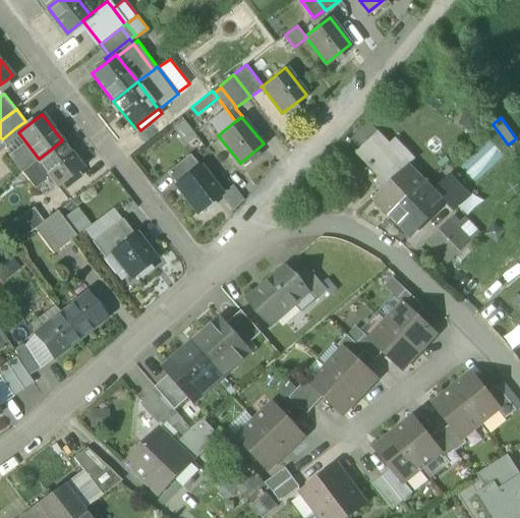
[(197,134),(184,118),(173,127),(185,144),(197,134)]
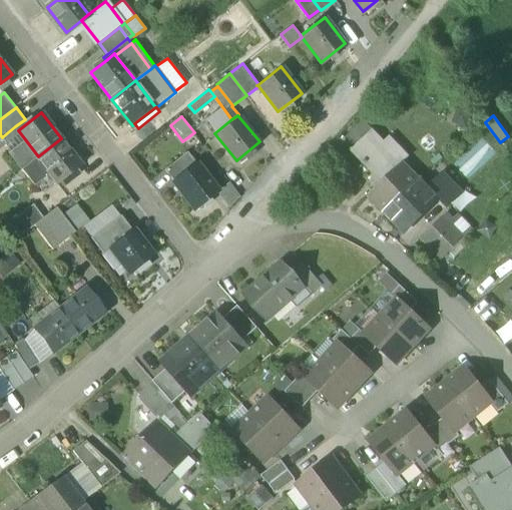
[(347,135),(356,145),(373,128),(365,119),(347,135)]
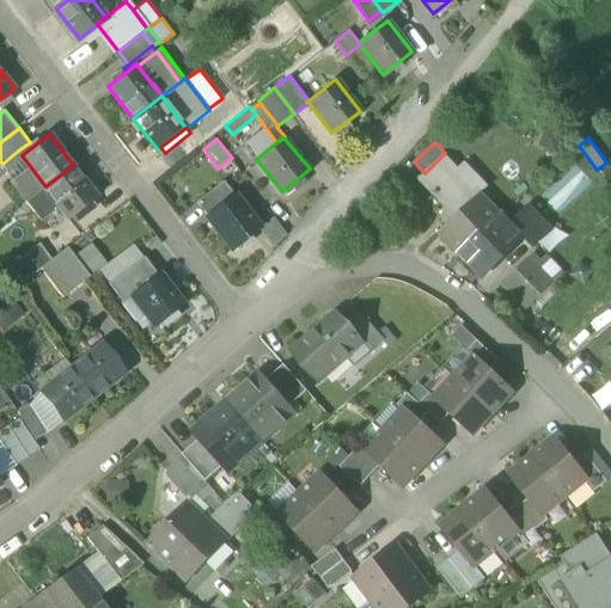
[(7,169),(5,170),(12,179),(30,166),(22,155),(18,151),(4,163),(7,169)]
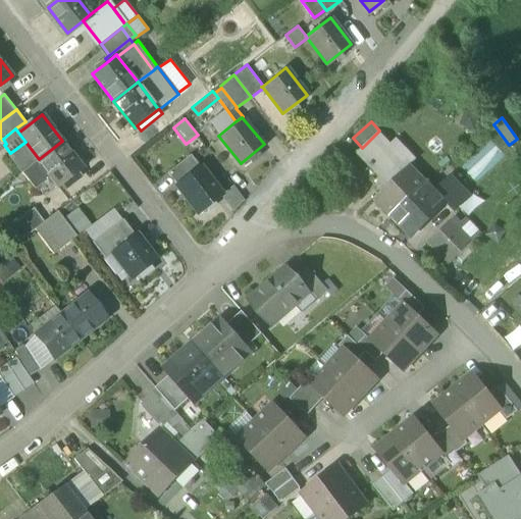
[(358,152),(388,185),(411,163),(392,144),(379,131),(362,148),(358,152)]
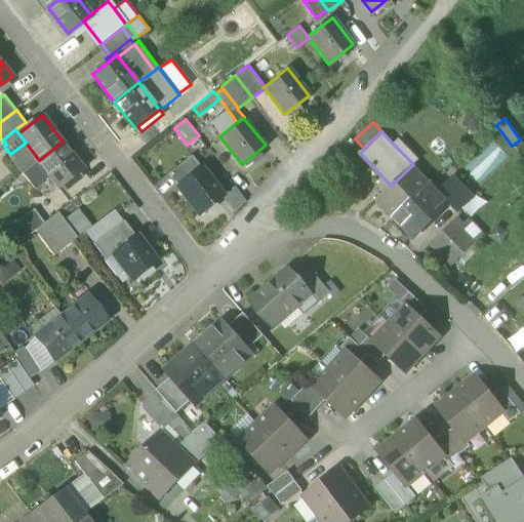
[(394,145),(413,164),(421,157),(402,136),(394,145)]
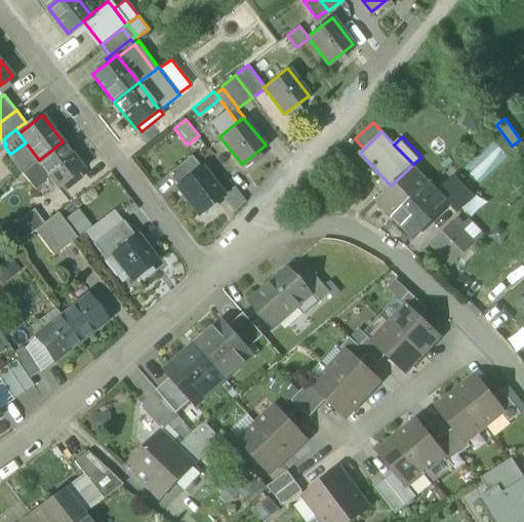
[(81,167),(63,142),(39,160),(51,175),(58,185),(81,167)]
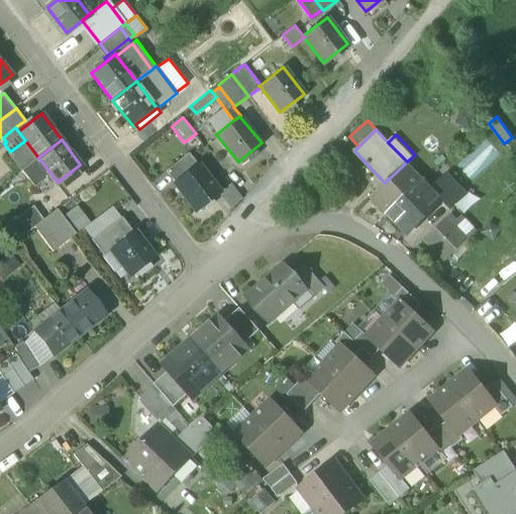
[(21,171),(23,169),(38,158),(25,140),(10,151),(8,153),(21,171)]
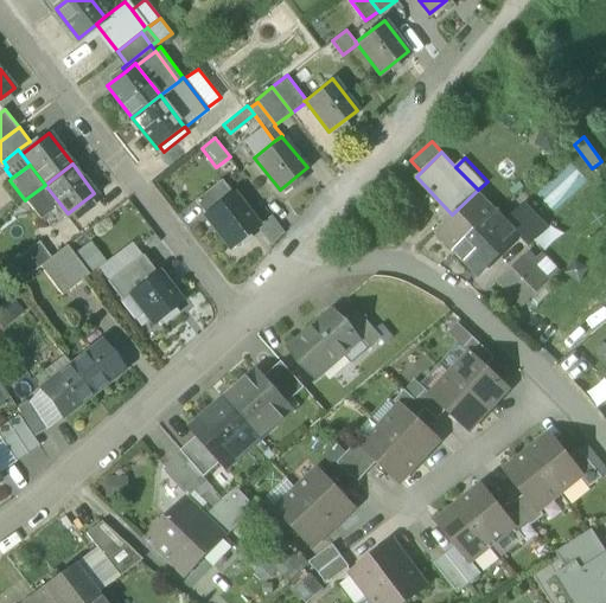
[(192,198),(205,215),(233,192),(219,177),(192,198)]
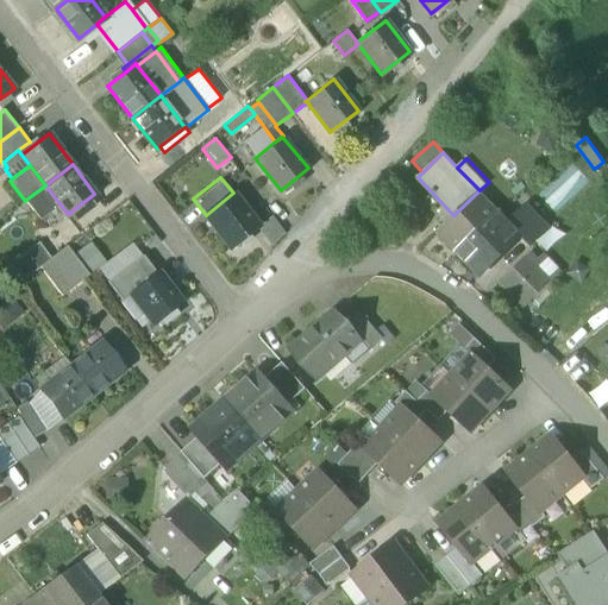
[(27,199),(42,218),(60,203),(45,186),(27,199)]
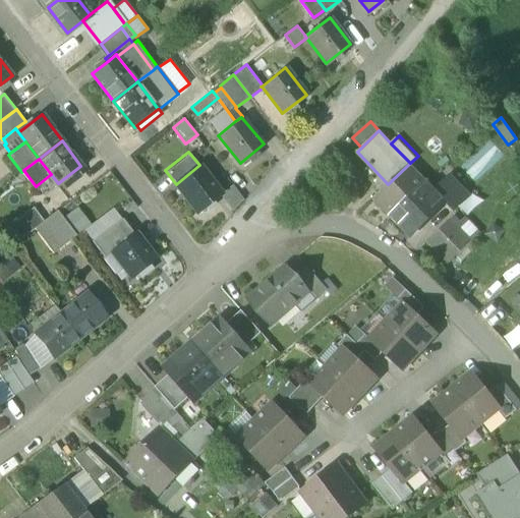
[(374,196),(391,214),(426,179),(425,179),(410,163),(388,184),(374,196)]
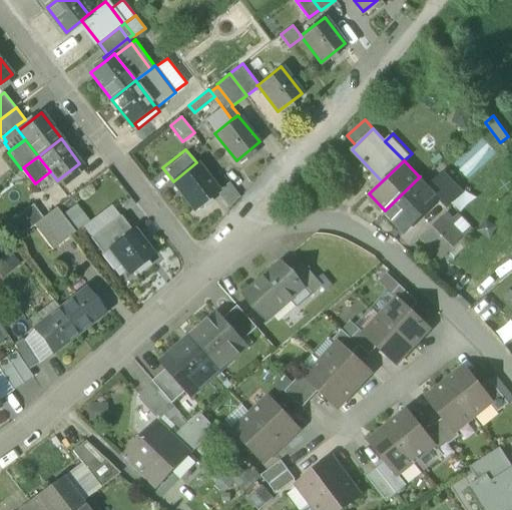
[(173,181),(194,206),(217,188),(196,162),(173,181)]
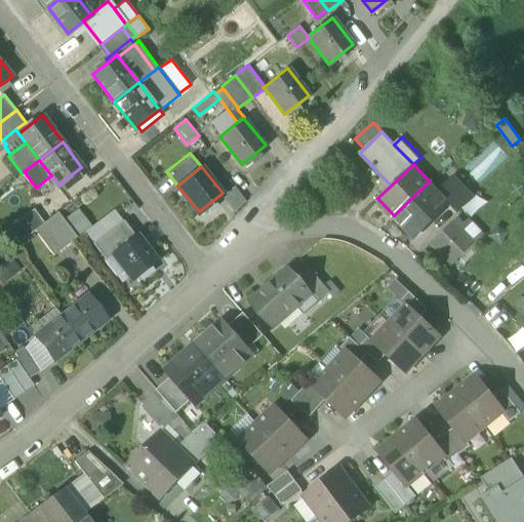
[(431,181),(430,181),(394,215),(414,237),(433,219),(449,203),(456,211),(473,196),(453,175),(439,189),(431,181)]
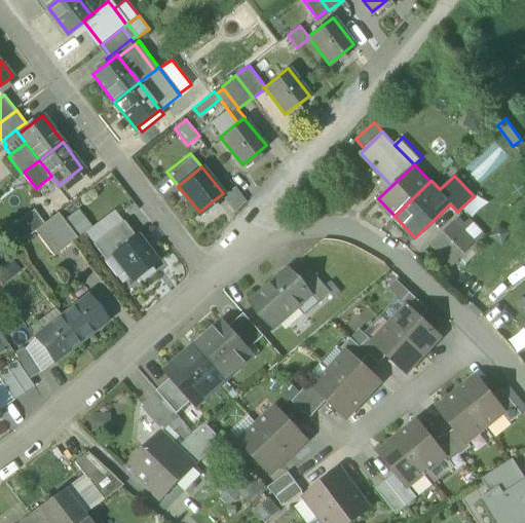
[(222,196),(234,213),(246,200),(235,186),(222,196)]
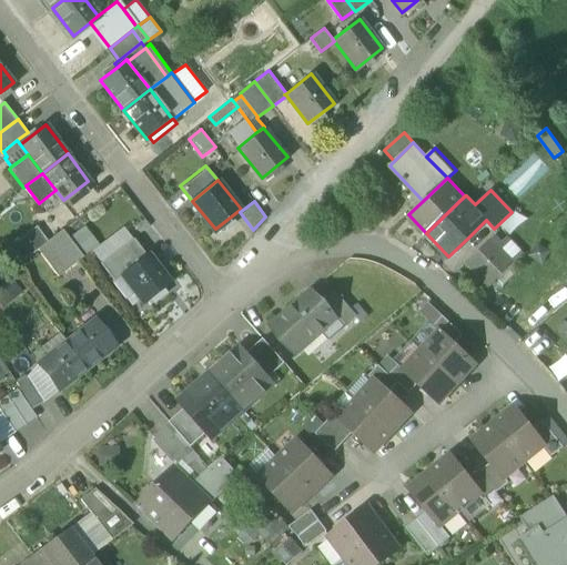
[(6,248),(19,264),(38,250),(48,242),(47,241),(34,224),(6,248)]
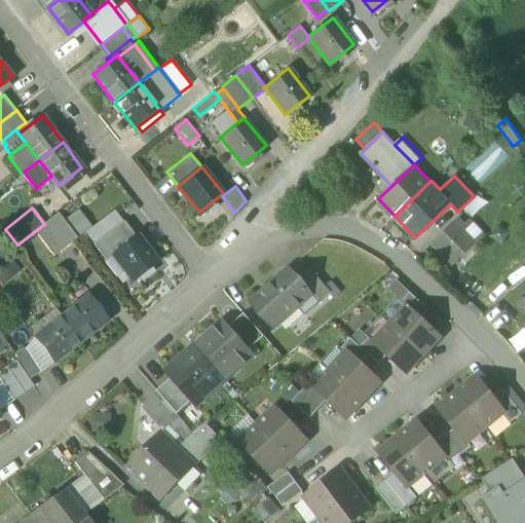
[(84,231),(92,225),(79,208),(66,217),(80,235),(84,231)]
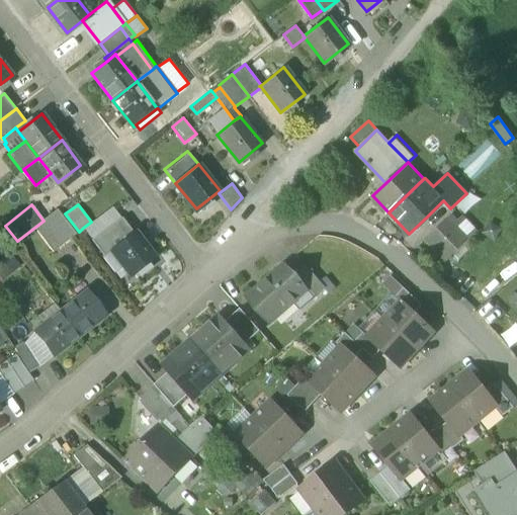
[(83,228),(92,240),(120,218),(111,206),(91,222),(83,228)]
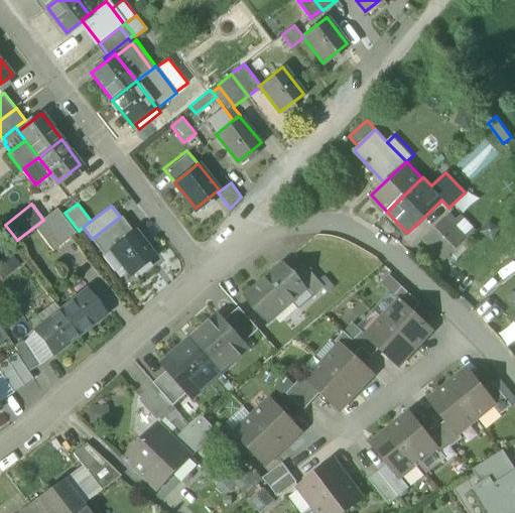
[(34,227),(52,250),(77,231),(57,208),(42,219),(43,220),(34,227)]
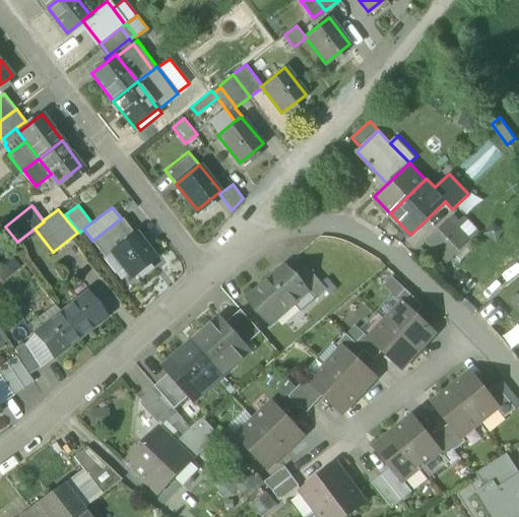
[(454,213),(450,217),(457,223),(465,233),(472,239),(481,230),(466,214),(461,219),(454,213)]
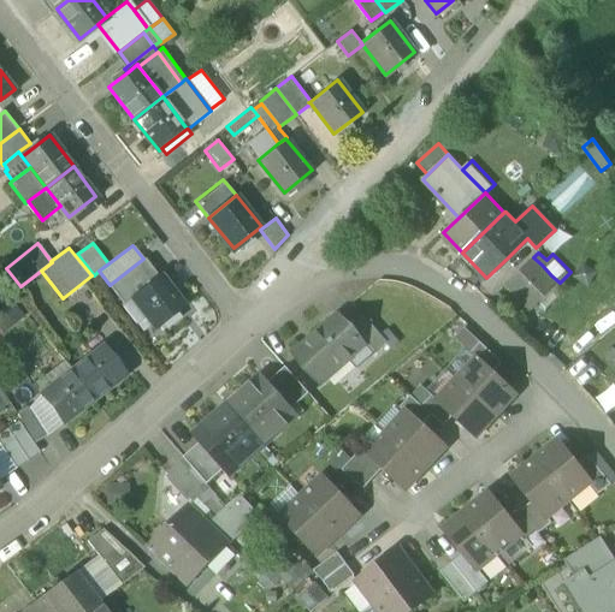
[(507,283),(532,309),(540,301),(560,283),(551,275),(542,265),(533,257),(507,283)]
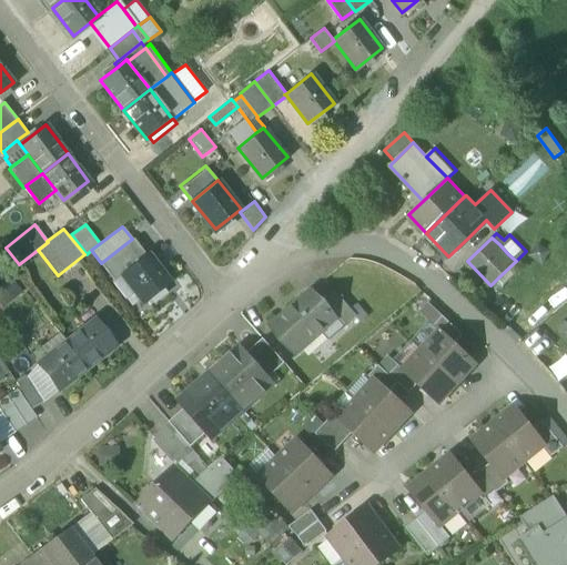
[(101,263),(113,280),(121,274),(120,273),(144,255),(132,239),(101,263)]
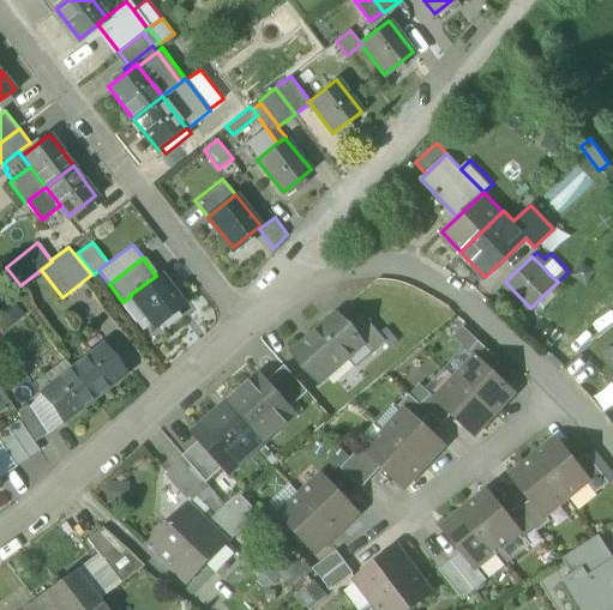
[(598,270),(583,260),(574,275),(587,284),(598,270)]
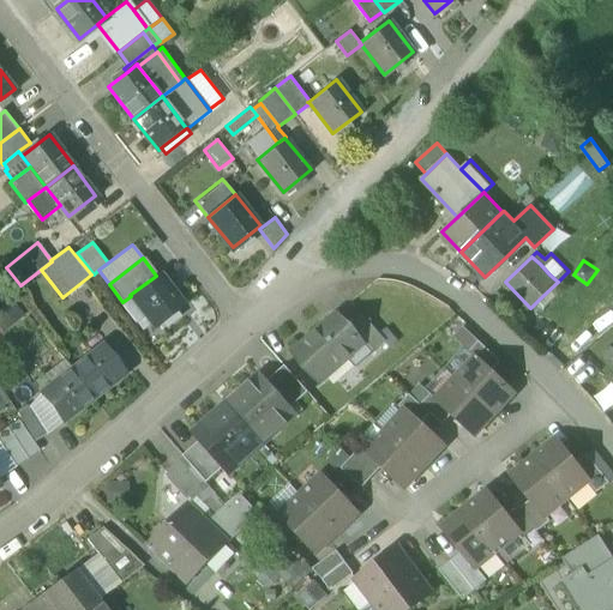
[(151,324),(154,326),(181,305),(157,273),(156,276),(130,295),(131,296),(151,324)]
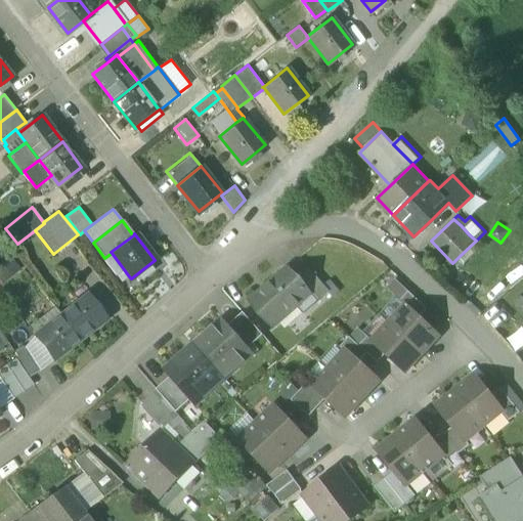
[(476,241),(460,256),(467,262),(482,248),(476,241)]
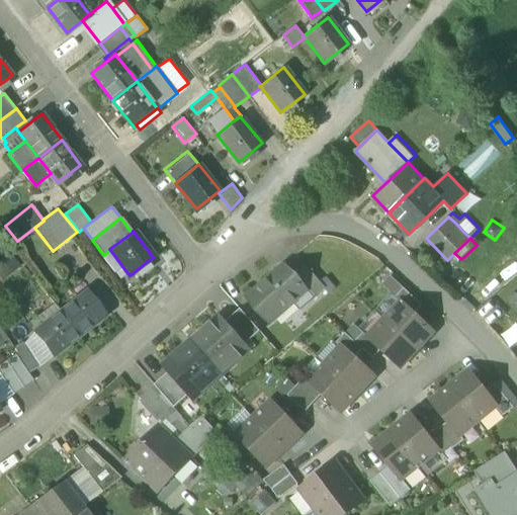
[(11,249),(0,256),(0,273),(3,278),(22,264),(11,249)]
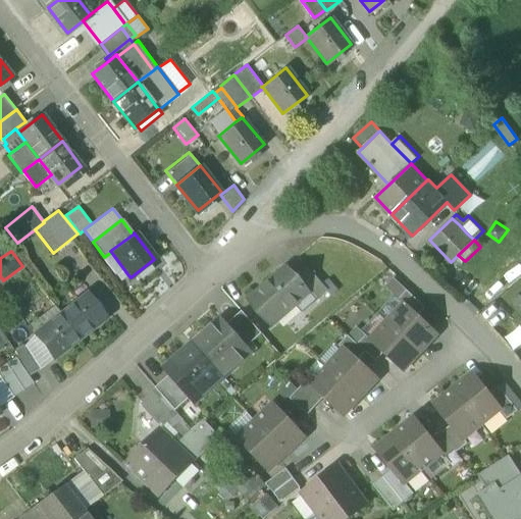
[(111,252),(104,257),(104,258),(121,280),(128,275),(111,252)]
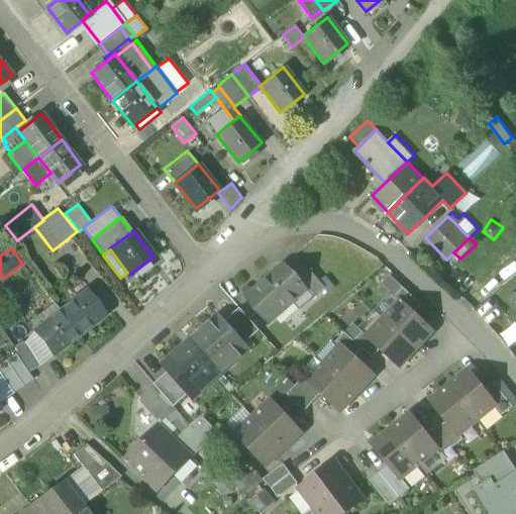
[(247,296),(270,321),(294,300),(307,289),(308,288),(295,273),(286,263),(247,296)]
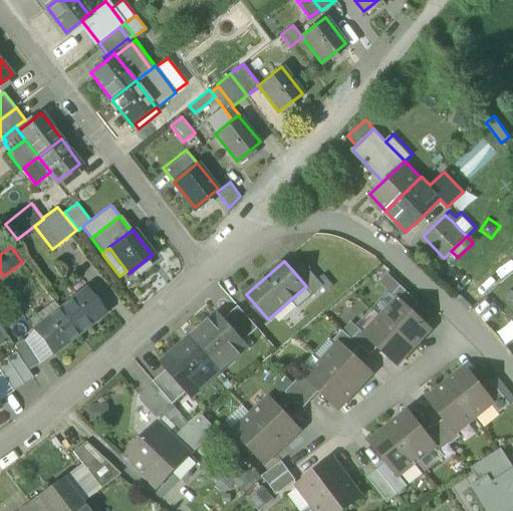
[(305,287),(312,294),(324,284),(304,262),(293,271),(306,286),(305,287)]
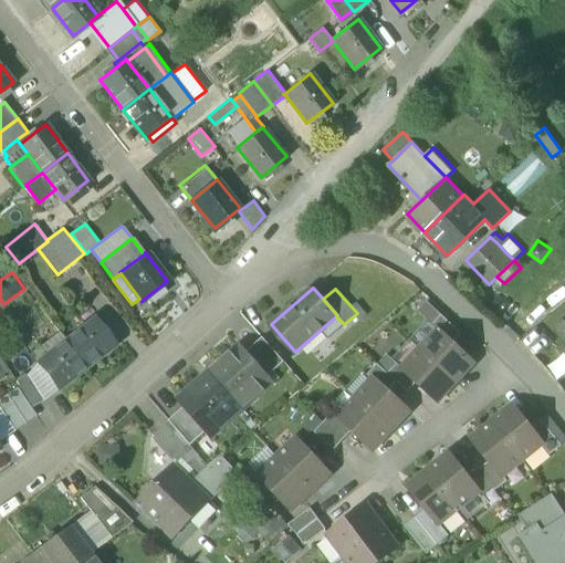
[(417,310),(428,320),(433,324),(443,314),(427,300),(417,310)]
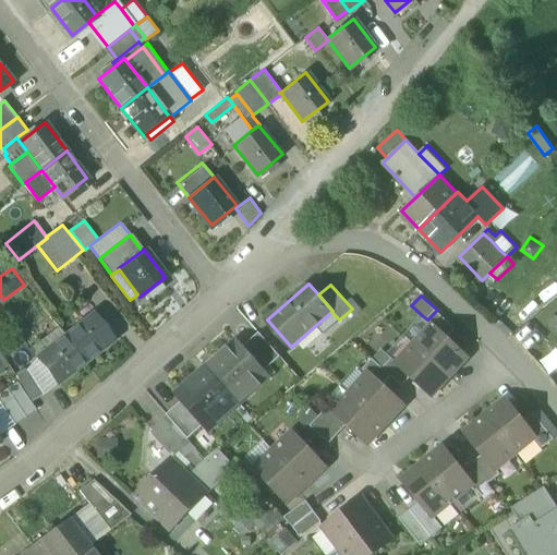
[(433,324),(447,337),(456,327),(437,310),(427,320),(432,324),(433,324)]
